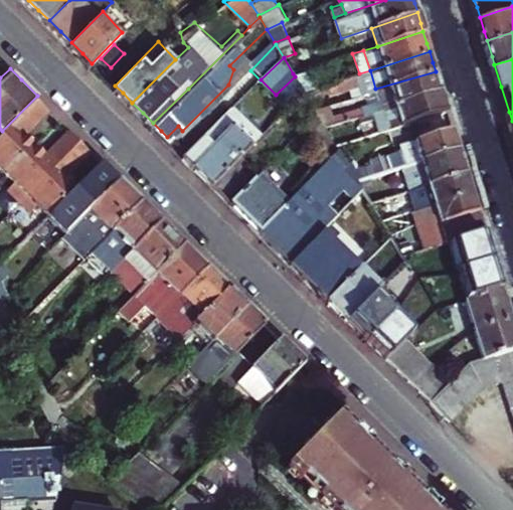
[(308,69),(293,73),(295,76),(304,92),(314,88),(308,69)]
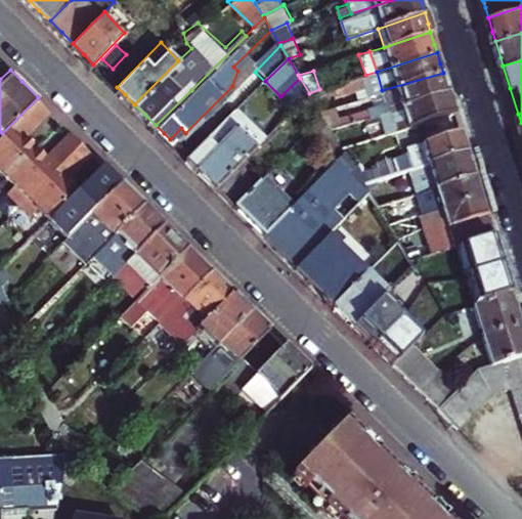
[(388,110),(449,91),(446,82),(443,73),(382,90),(388,110)]
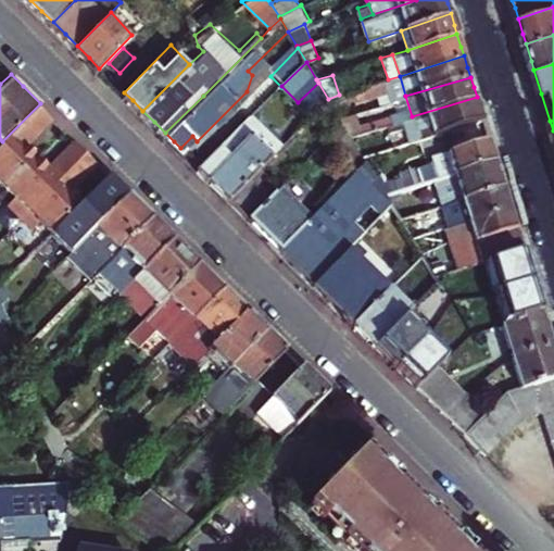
[(312,117),(329,100),(328,99),(318,83),(298,102),(312,117)]
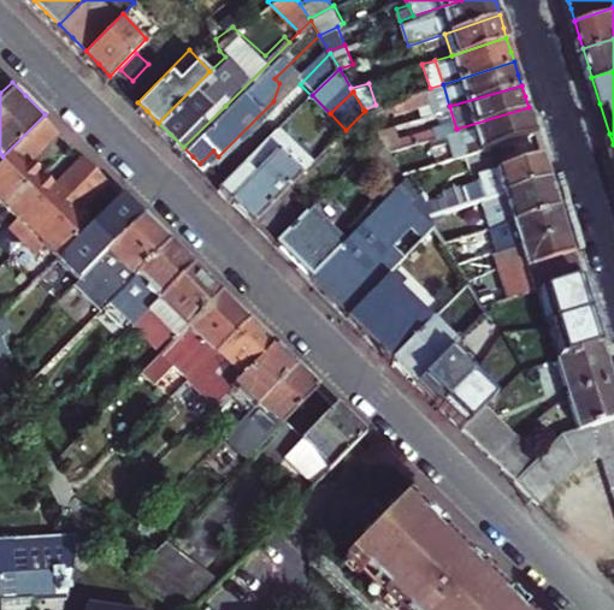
[(456,155),(536,132),(532,120),(529,107),(456,129),(435,135),(437,142),(452,138),(456,155)]
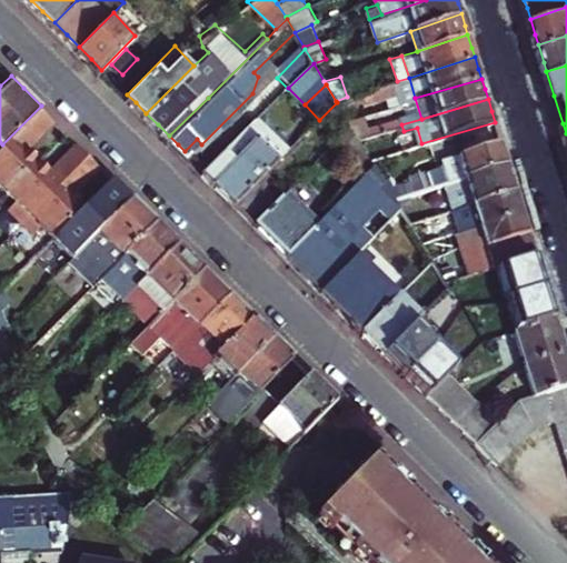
[(31,139),(53,118),(47,111),(41,106),(2,144),(0,147),(0,184),(5,190),(38,156),(26,144),(23,141),(28,136),(31,139)]
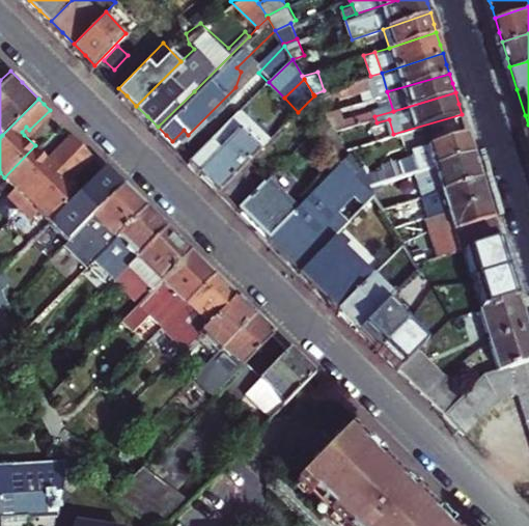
[(277,133),(248,102),(189,159),(205,174),(220,189),(244,165),(277,133)]
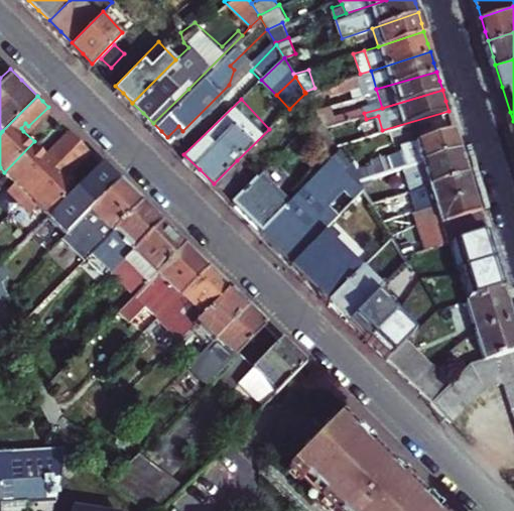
[(333,156),(340,149),(317,112),(303,126),(333,156)]
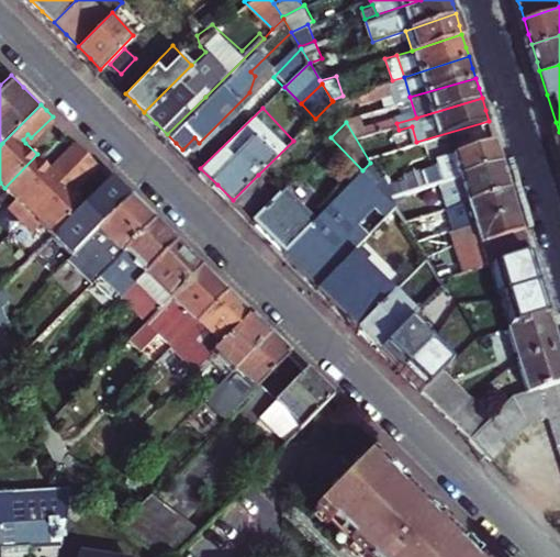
[(37,154),(4,188),(15,199),(7,208),(18,218),(86,148),(78,142),(74,137),(52,159),(55,163),(51,167),(47,164),(37,154)]
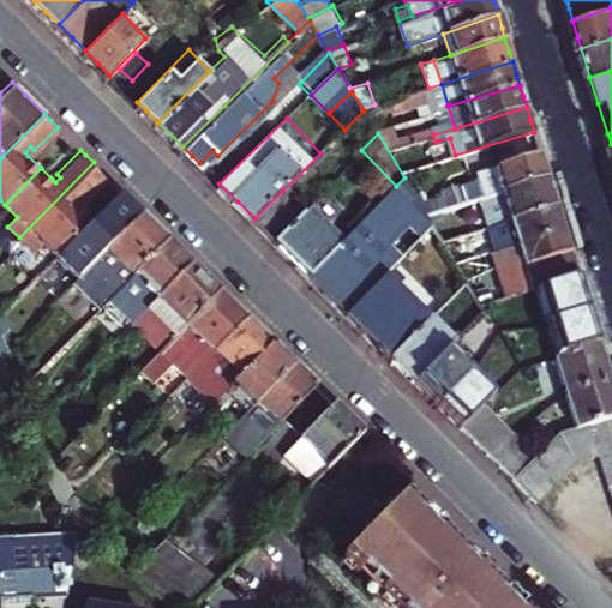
[(459,190),(463,203),(480,198),(549,175),(544,163),(540,152),(477,173),(479,184),(459,190)]
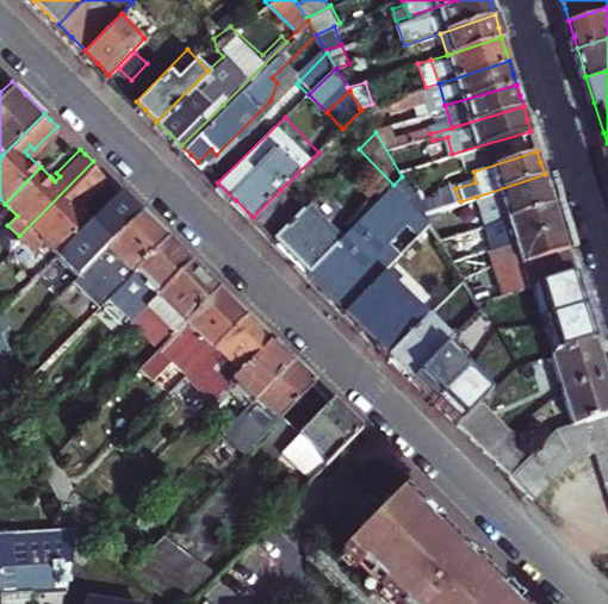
[(81,197),(105,174),(100,169),(93,161),(19,236),(32,250),(42,241),(53,251),(88,215),(76,203),(73,199),(79,194),(81,197)]
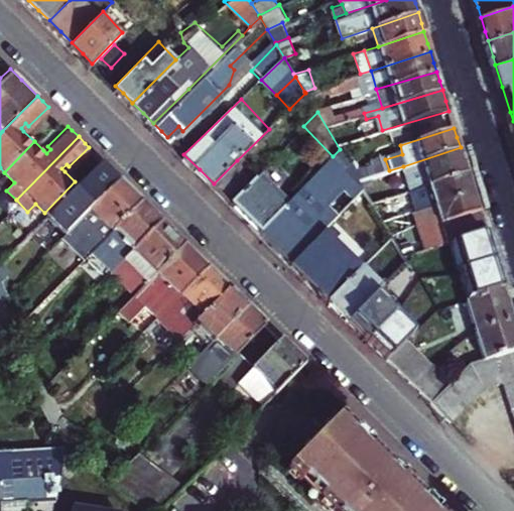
[(403,166),(410,189),(468,171),(465,162),(461,147),(403,166)]
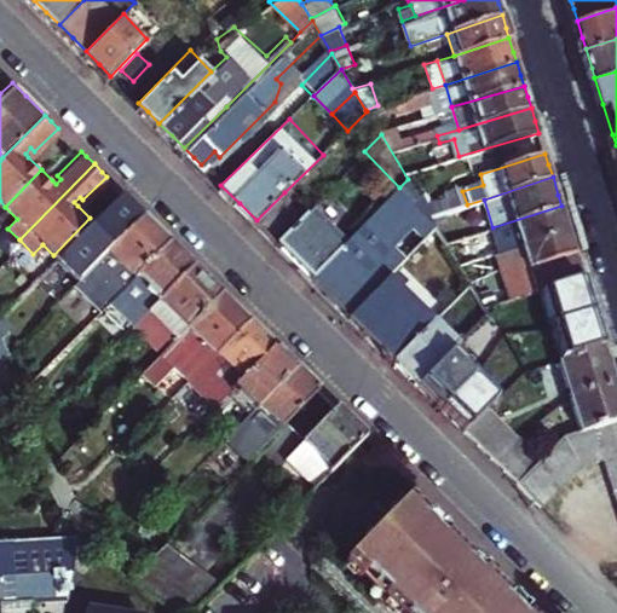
[(413,225),(424,237),(437,225),(431,217),(408,179),(399,188),(346,240),(340,246),(311,275),(330,294),(373,336),(408,371),(420,382),(450,347),(457,339),(390,271),(405,255),(395,244),(413,225)]
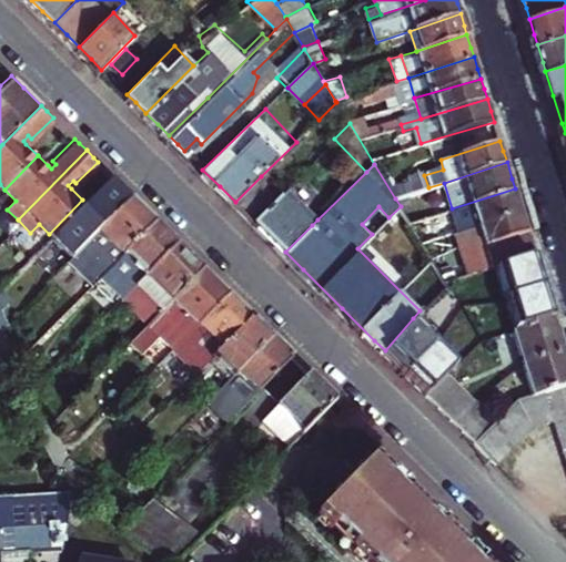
[(49,234),(69,255),(129,193),(118,182),(109,173),(82,200),(49,234)]
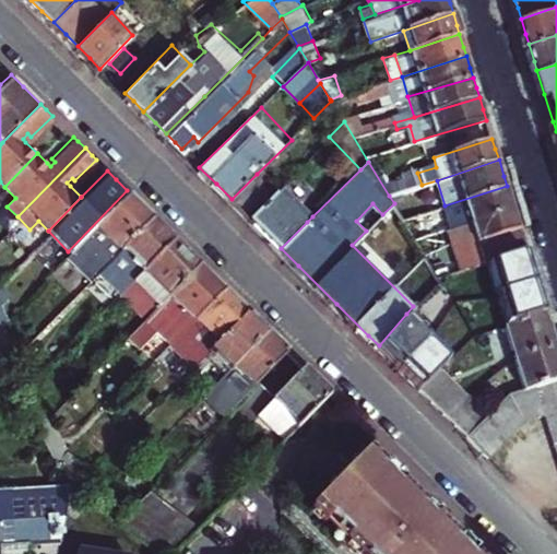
[(248,215),(273,190),(257,174),(232,199),(239,207),(248,215)]
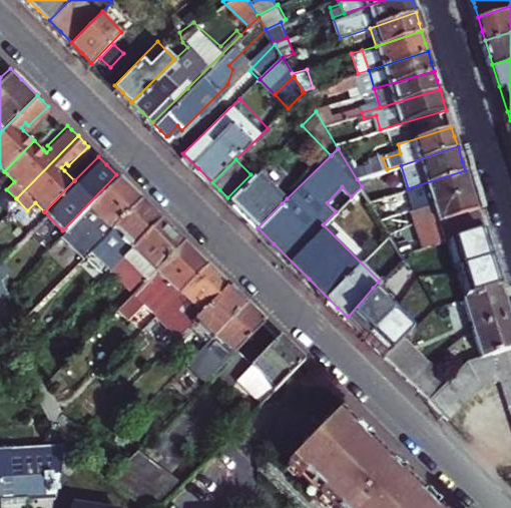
[(251,173),(282,203),(287,198),(258,168),(251,173)]
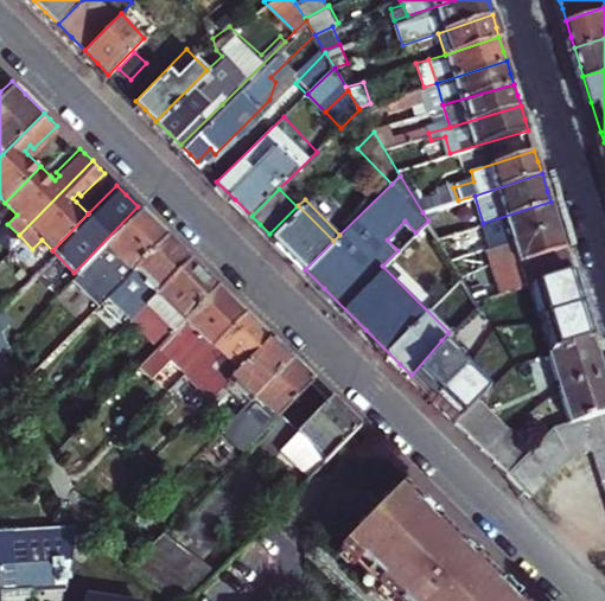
[(490,245),(511,240),(558,224),(555,215),(551,202),(483,223),(485,232),(490,245)]
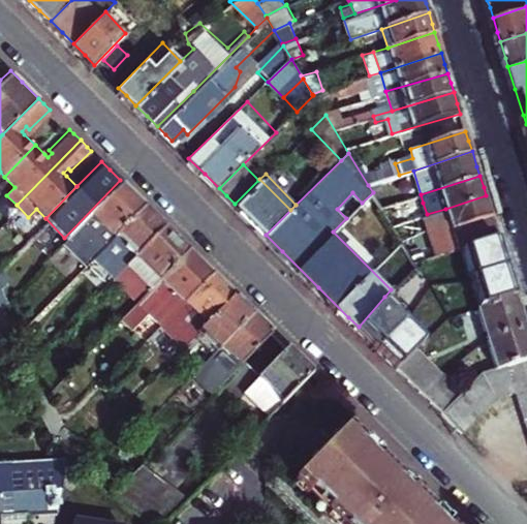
[(254,223),(266,235),(290,210),(259,179),(258,180),(235,204),(254,223)]
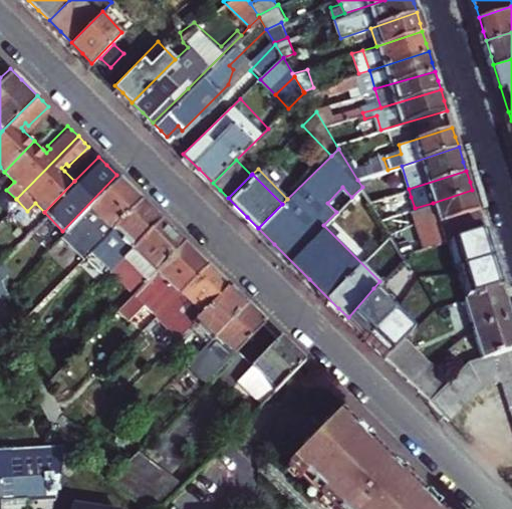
[(89,248),(140,198),(128,186),(116,175),(62,231),(58,234),(81,256),(89,248)]
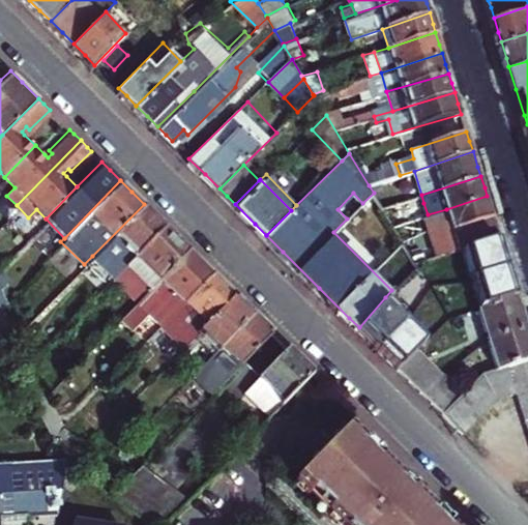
[(421,195),(382,206),(393,225),(411,220),(406,208),(423,203),(421,195)]
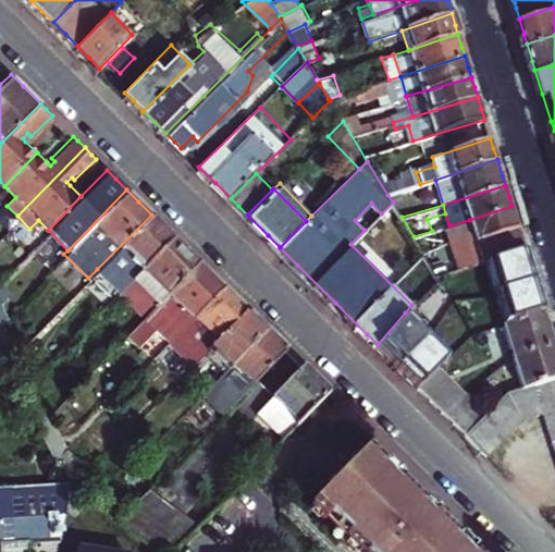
[(456,246),(464,268),(488,261),(526,249),(522,238),(518,227),(515,217),(512,206),(469,220),(449,225),(456,246)]
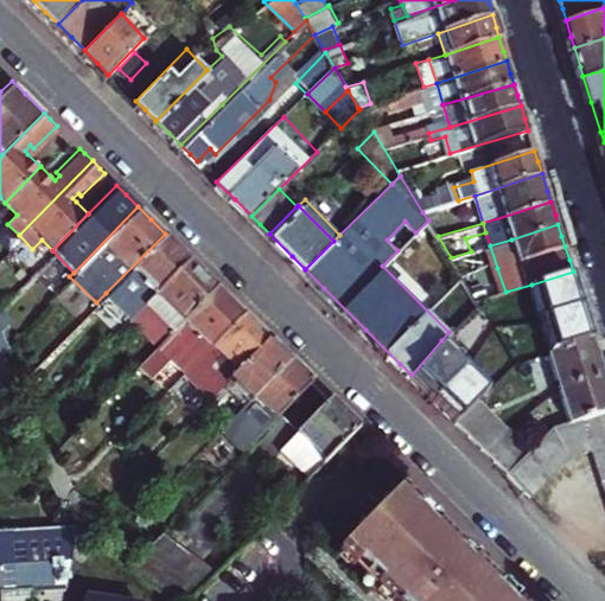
[(165,234),(106,293),(127,313),(129,311),(186,255),(176,244),(165,234)]
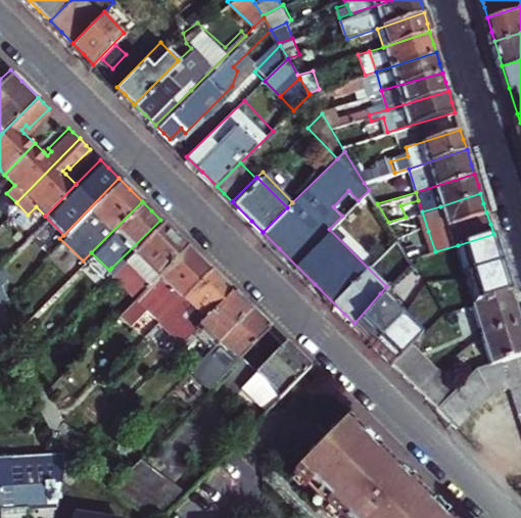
[(136,293),(185,244),(174,233),(160,220),(111,268),(136,293)]
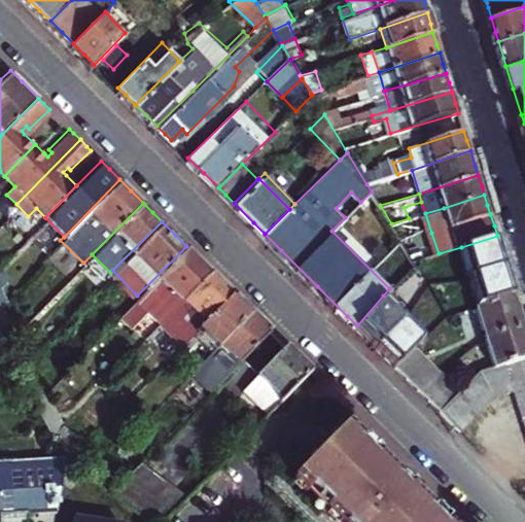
[(497,236),(461,247),(479,304),(515,294),(505,265),(497,236)]
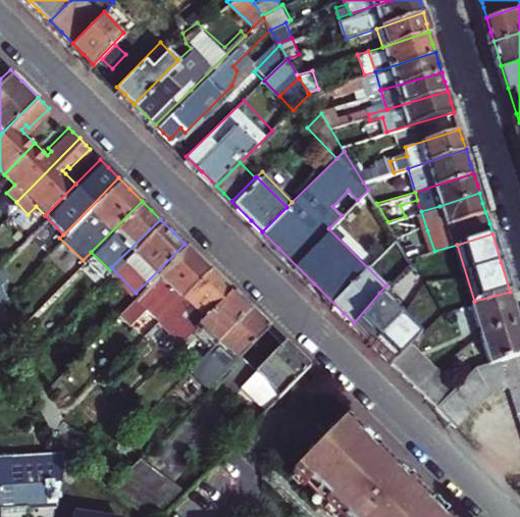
[(160,317),(210,268),(198,256),(185,244),(136,293),(118,310),(130,321),(147,304),(160,317)]
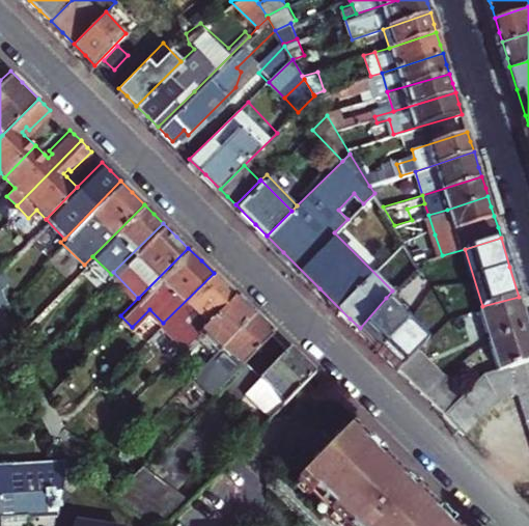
[(199,331),(235,295),(225,284),(214,273),(163,323),(185,345),(195,334),(199,331)]
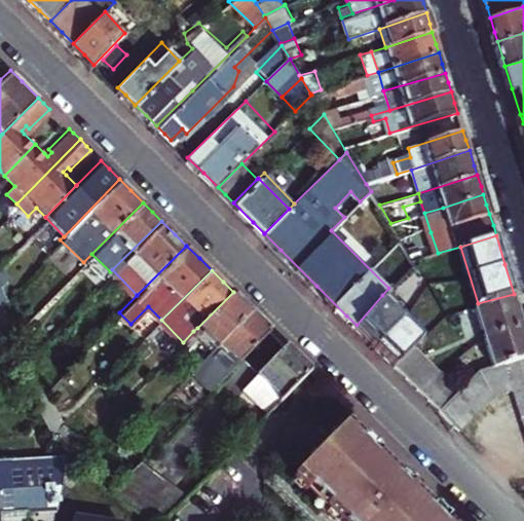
[(215,346),(251,310),(241,300),(233,292),(197,328),(215,346)]
